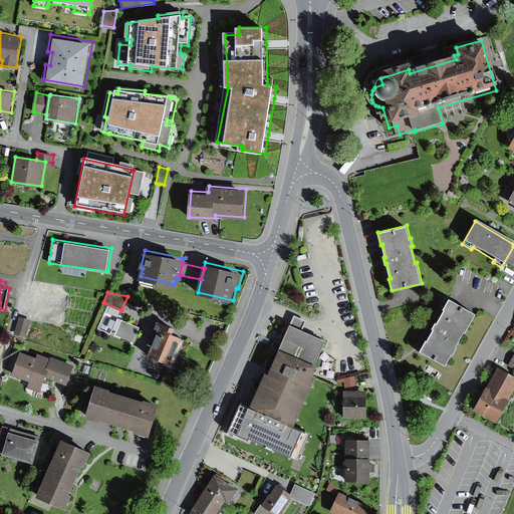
[(476,314),(449,299),(443,310),(444,311),(437,325),(435,324),(432,329),(434,330),(427,342),(426,341),(420,352),(445,366),(451,355),(453,356),(457,348),(456,347),(464,333),(466,334),(476,314)]
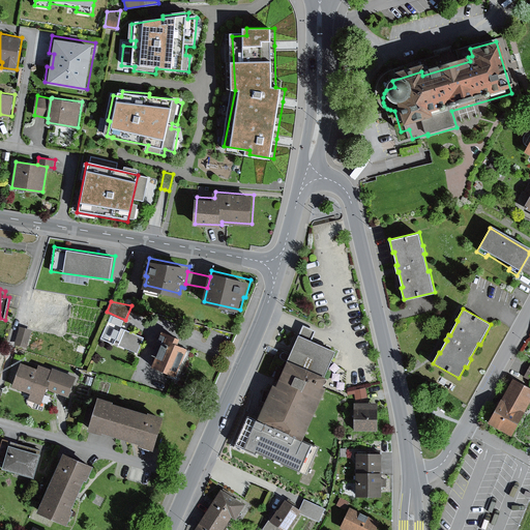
[(20,325),(15,344),(28,348),(33,329),(20,325)]
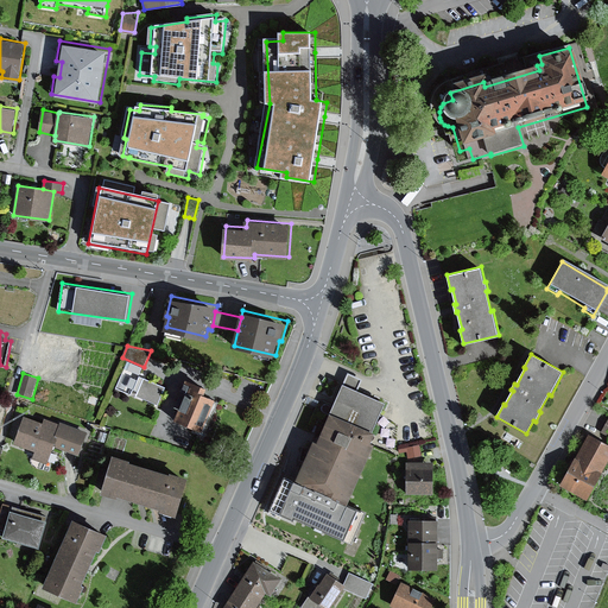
[(144,378),(137,396),(158,405),(166,387),(144,378)]
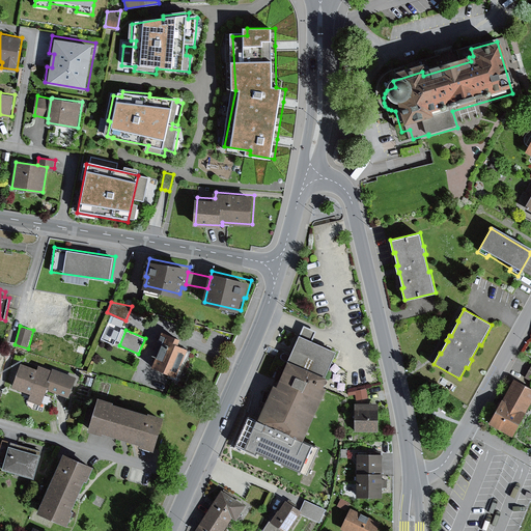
[(182,340),(163,333),(152,357),(157,358),(152,369),(177,380),(190,351),(178,346),(182,340)]
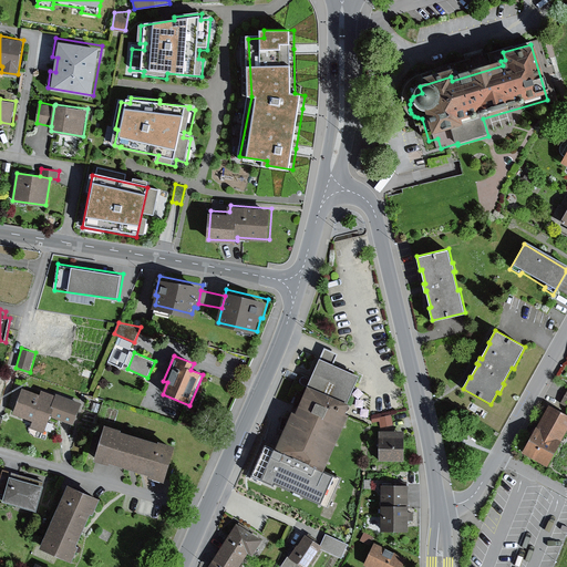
[(360,373),(322,357),(298,410),(295,409),(278,445),(267,441),(253,473),(278,485),(279,481),(330,504),(342,476),(326,468),(351,412),(348,411),(352,401),(349,400),(360,373)]
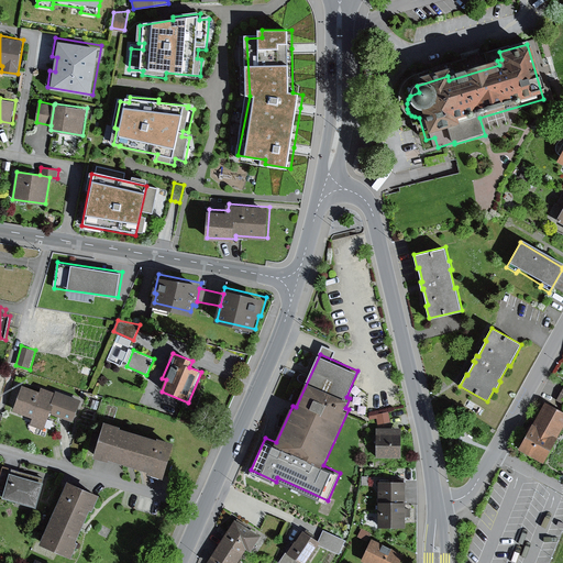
[(84,365),(81,373),(92,376),(94,368),(84,365)]
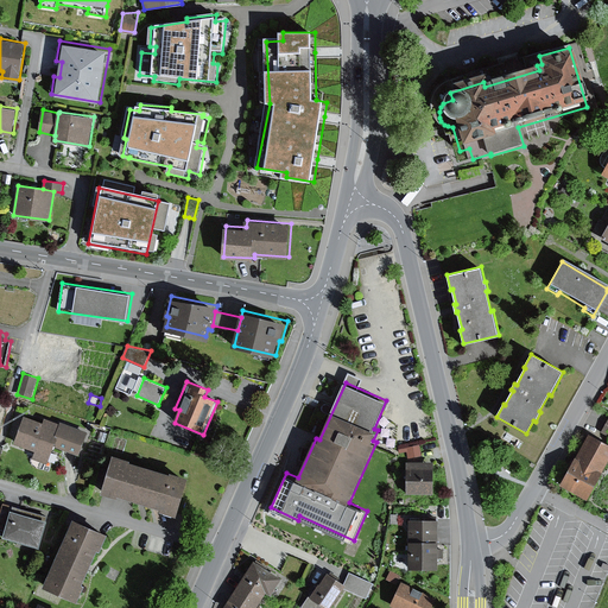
[(309,397),(305,403),(316,407),(318,401),(309,397)]
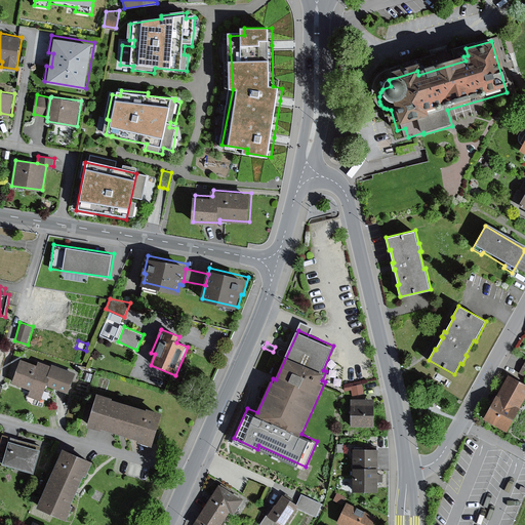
[(38,364),(23,358),(13,382),(31,389),(28,396),(41,401),(47,384),(50,377),(47,376),(51,365),(40,361),(38,364)]
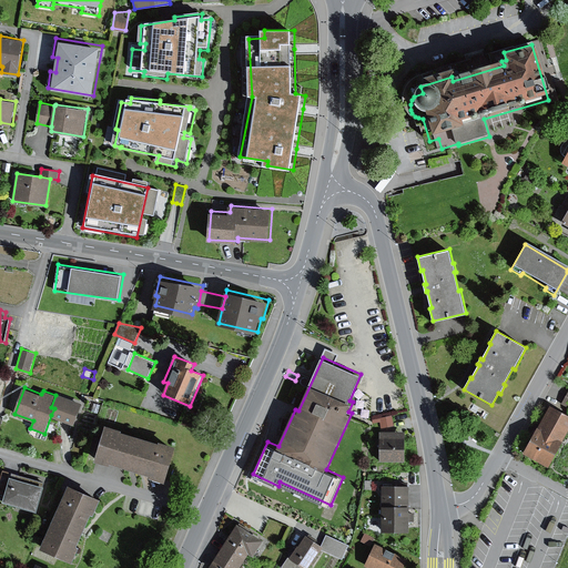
[(57,393),(56,395),(51,407),(54,408),(51,415),(74,424),(82,403),(57,393)]
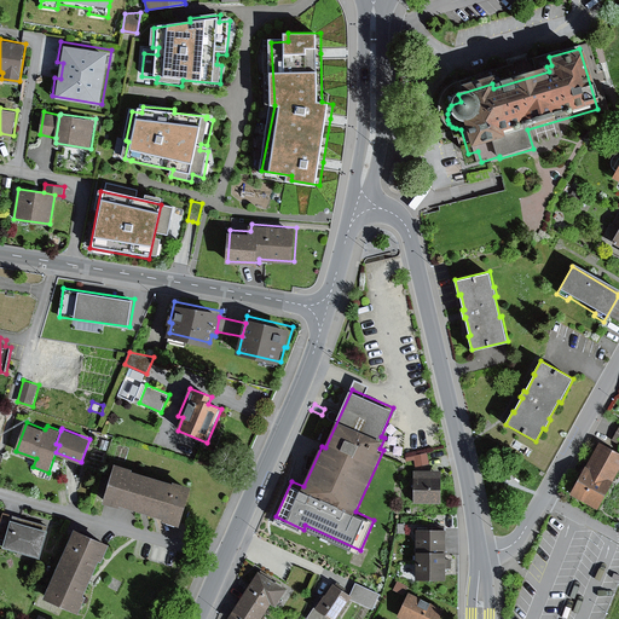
[(618,450),(601,440),(588,463),(615,479),(618,472),(618,450)]
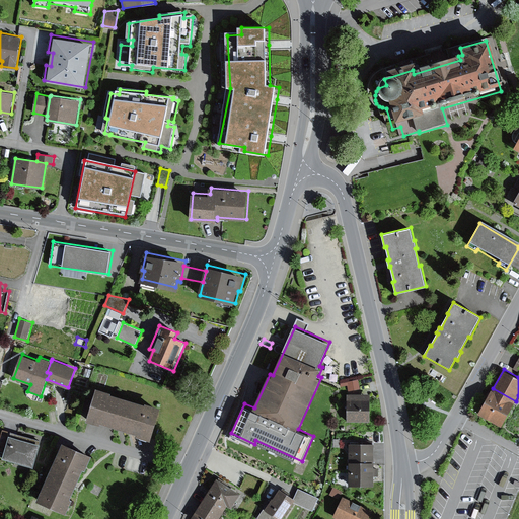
[(360,389),(359,379),(341,382),(342,386),(348,385),(349,391),(360,389)]
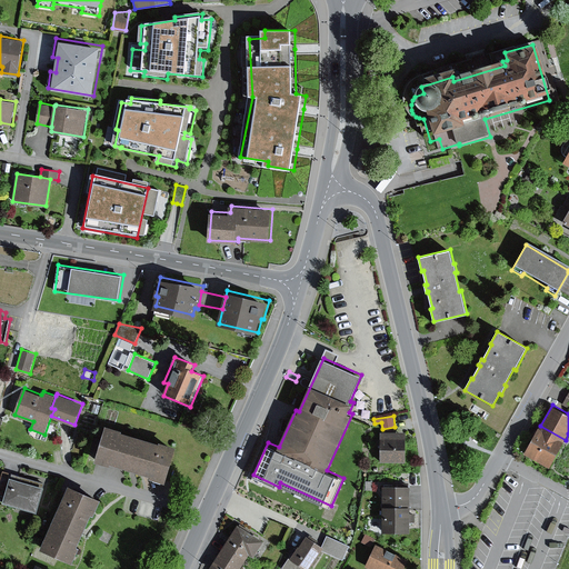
[(125,429),(108,423),(97,459),(133,470),(168,481),(179,445),(161,440),(161,441),(123,430),(125,429)]
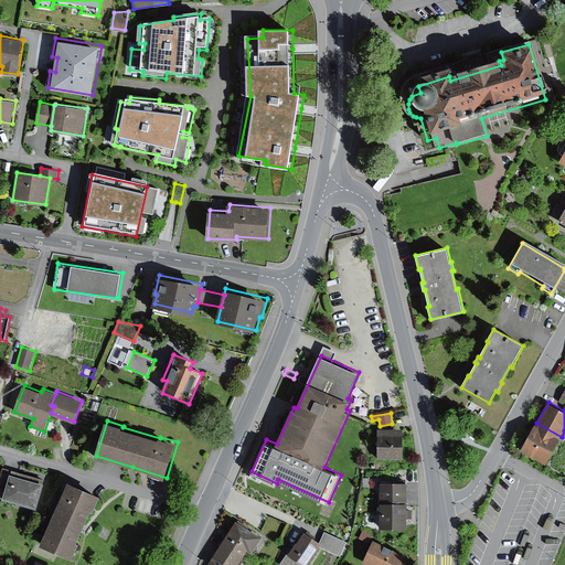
[(562,437),(536,423),(522,449),(547,462),(562,437)]
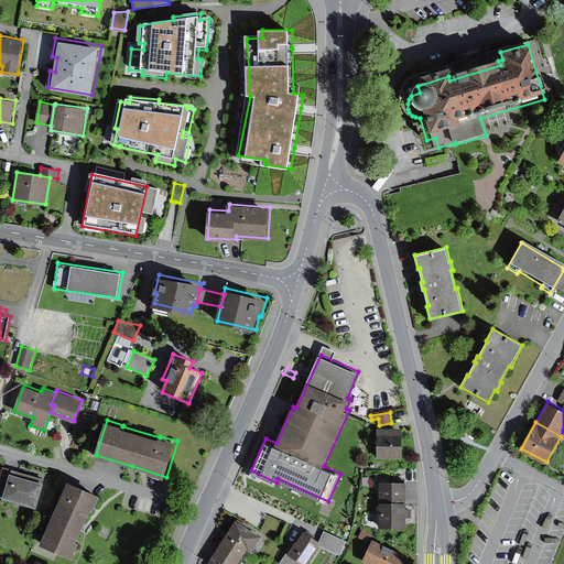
[(403,433),(378,433),(378,457),(403,457),(403,433)]
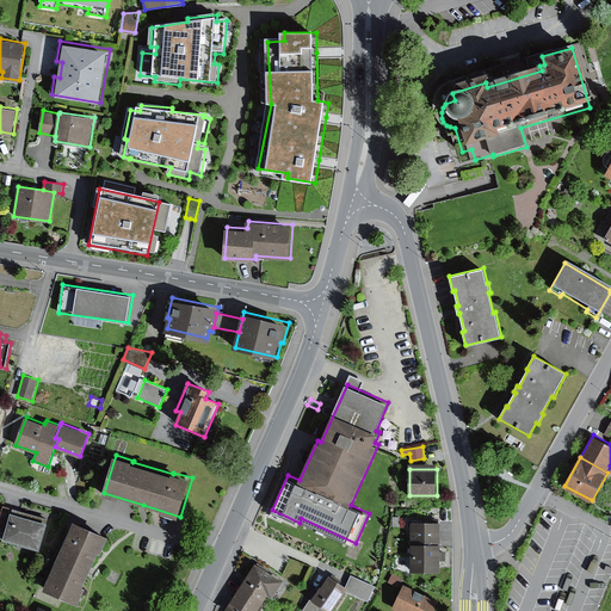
[(0,531),(6,534),(12,512),(13,508),(4,505),(0,517),(0,531)]
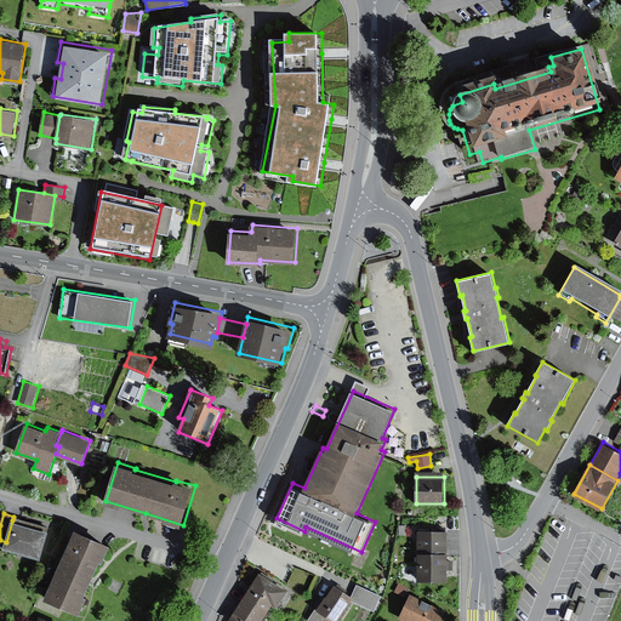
[(49,531),(12,520),(6,542),(5,548),(41,558),(49,531)]
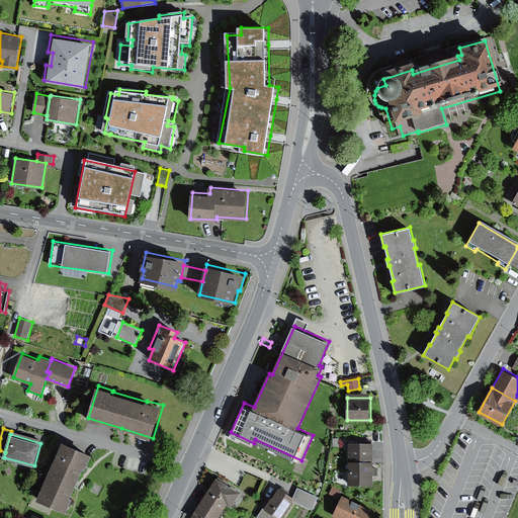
[(94,453),(64,440),(37,498),(68,511),(74,497),(72,496),(78,482),(85,466),(87,467),(94,453)]
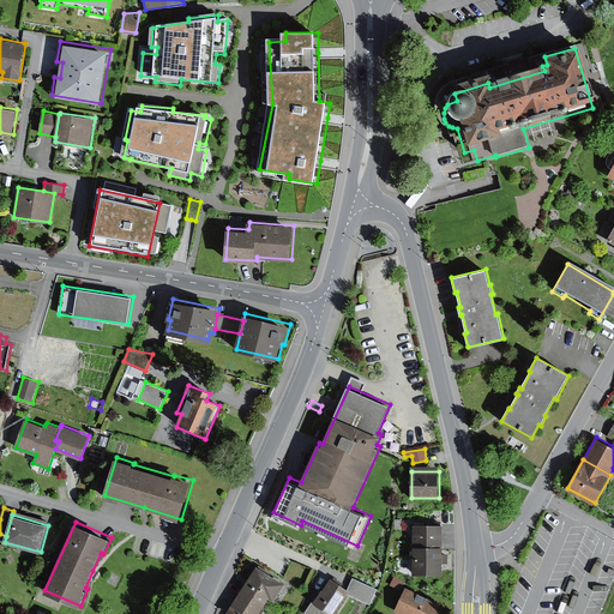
[(441,528),(411,528),(413,551),(441,549),(441,528)]
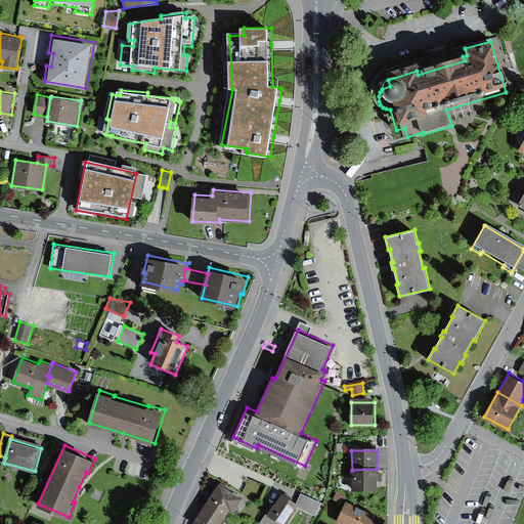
[(377,469),(352,470),(352,491),(377,491),(377,482),(382,482),(381,474),(377,474),(377,469)]
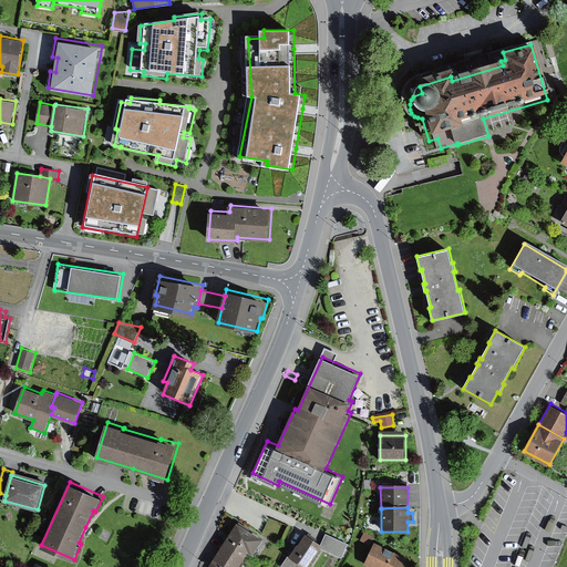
[(238,522),(223,546),(244,559),(249,552),(254,555),(264,538),(238,522)]
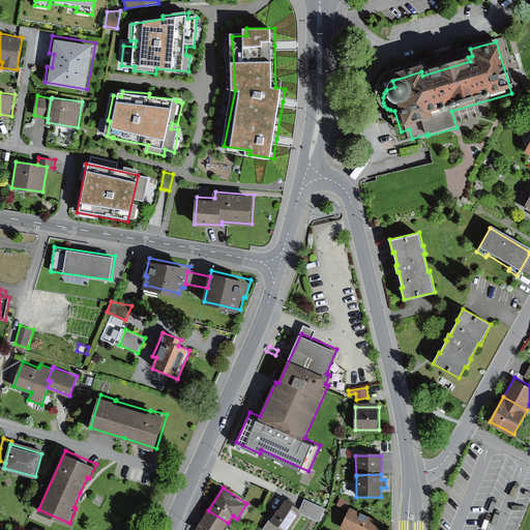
[(341,498),(337,504),(346,509),(350,502),(341,498)]
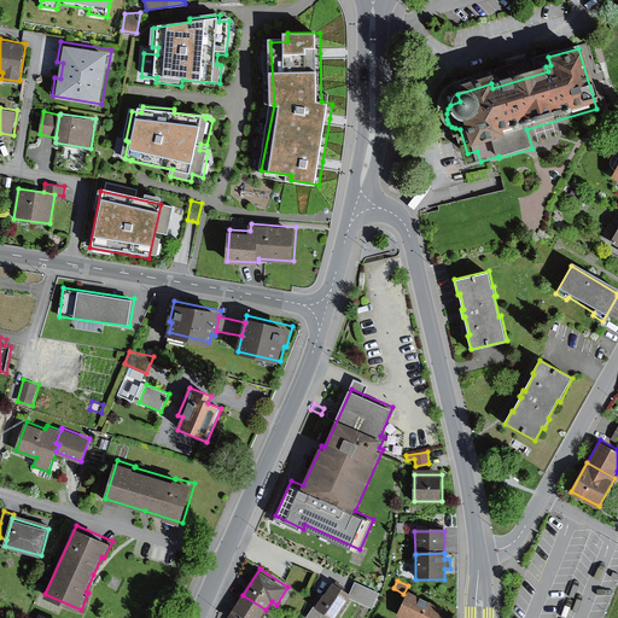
[(356,582),(349,596),(373,607),(380,593),(356,582)]
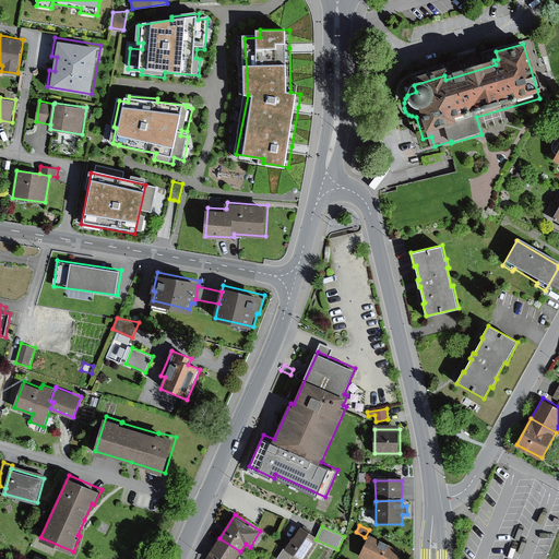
[(295,536),(287,547),(285,546),(277,558),(278,558),(305,558),(318,542),(300,530),(295,536)]
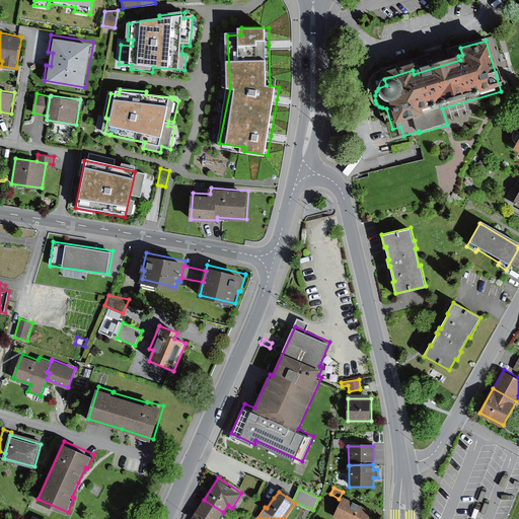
[(340,518),(368,518),(373,510),(344,496),(335,516),(340,518)]
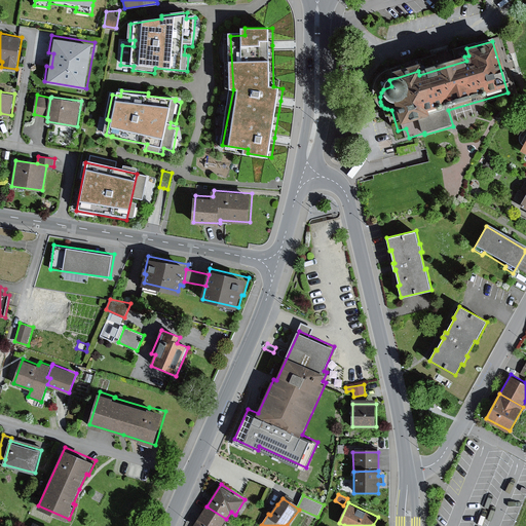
[(222,525),(226,519),(207,506),(195,524),(197,525),(222,525)]
